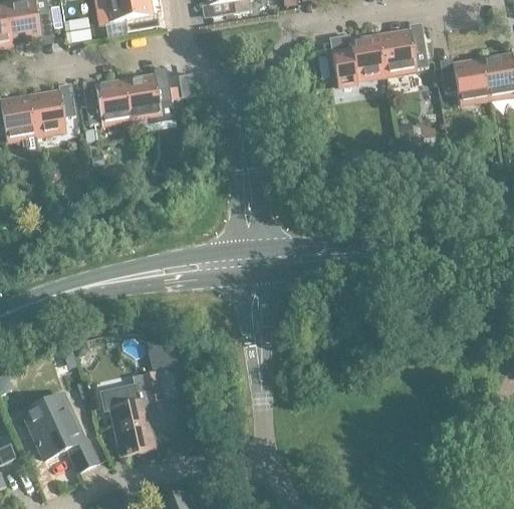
[(34,0),(4,5),(10,41),(40,36),(38,24),(50,22),(46,0),(34,0)]
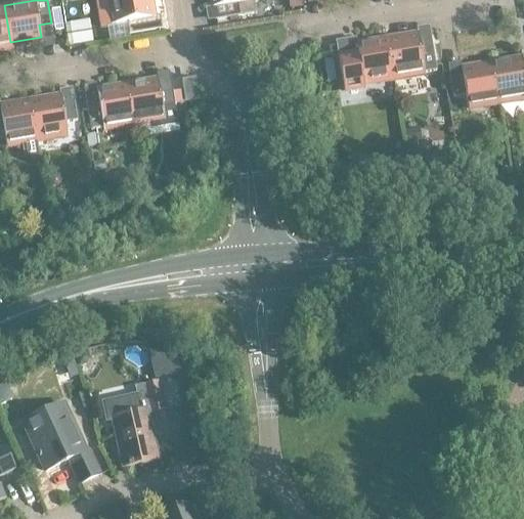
[(153,14),(149,0),(112,0),(116,20),(127,18),(129,31),(162,26),(160,13),(153,14)]
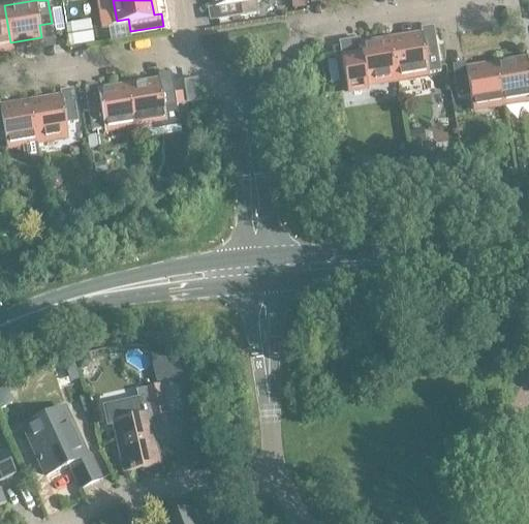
[(254,10),(252,0),(214,0),(215,4),(223,3),(225,16),(254,10)]
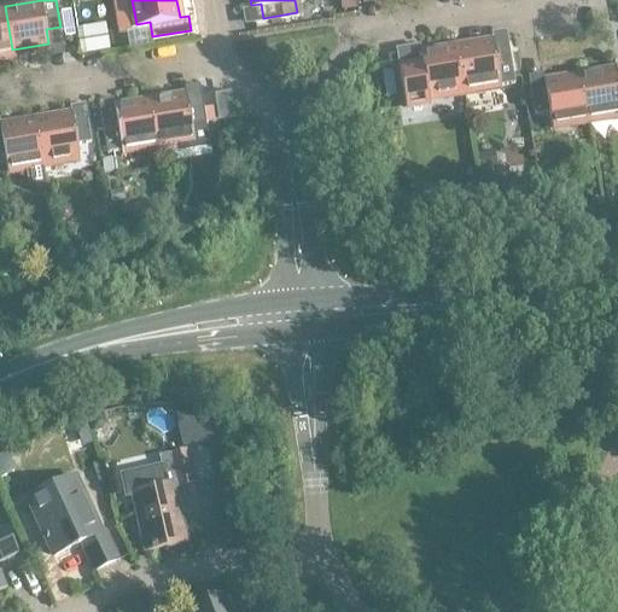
[(0,52),(12,50),(5,6),(0,7),(0,52)]
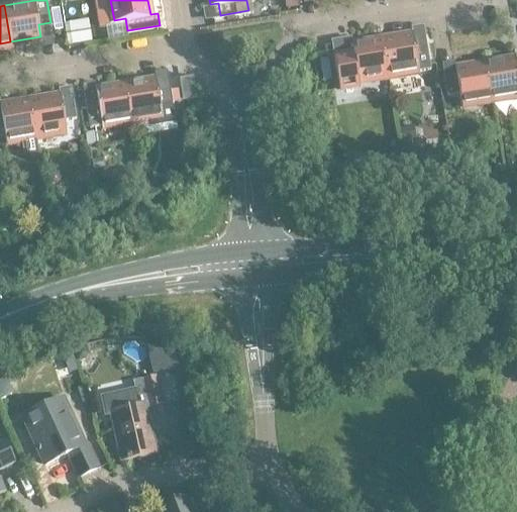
[(84,17),(66,20),(69,39),(87,36),(84,17)]
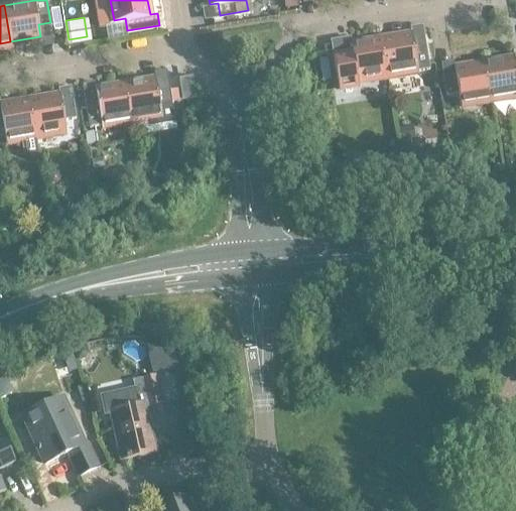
[(423,29),(381,36),(388,73),(429,66),(423,29)]
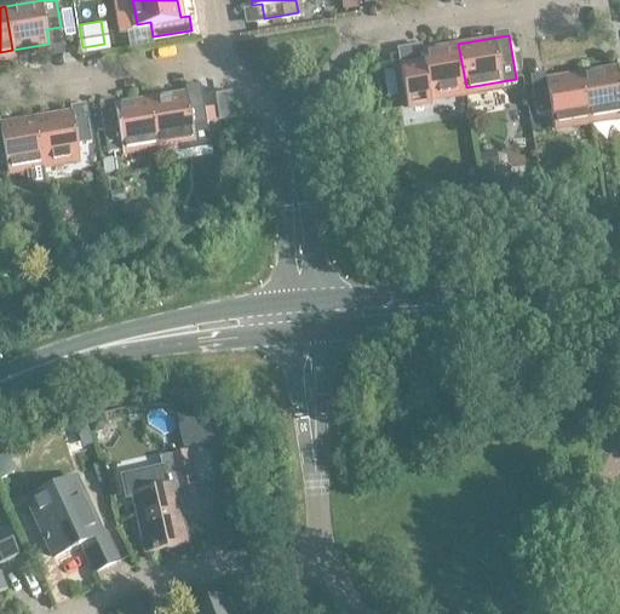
[(466,87),(458,44),(422,50),(423,52),(397,57),(406,103),(430,98),(430,93),(466,87)]
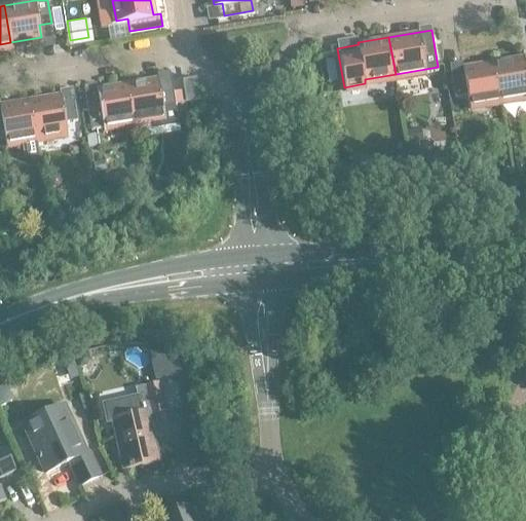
[(524,57),(493,62),(499,99),(525,95),(525,51),(524,52),(524,57)]
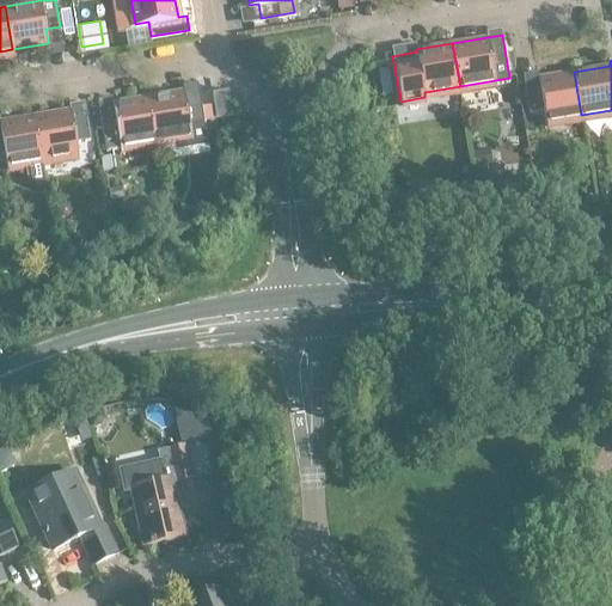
[(581,115),(574,72),(524,80),(530,109),(544,106),(546,121),(581,115)]
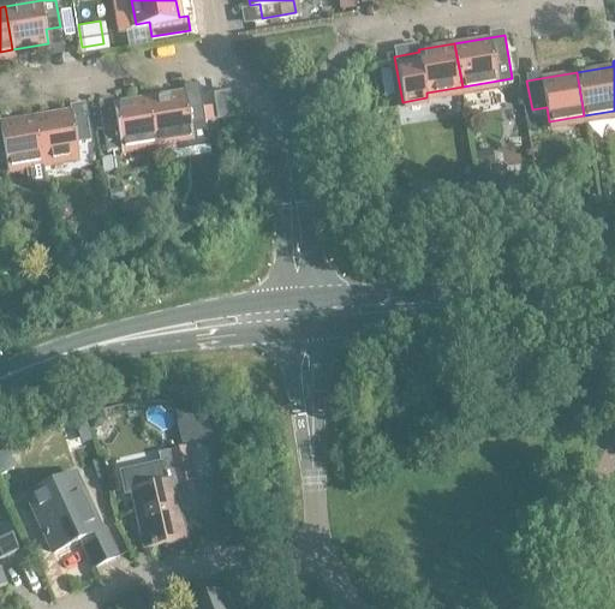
[(230,88),(213,90),(218,115),(233,113),(230,88)]
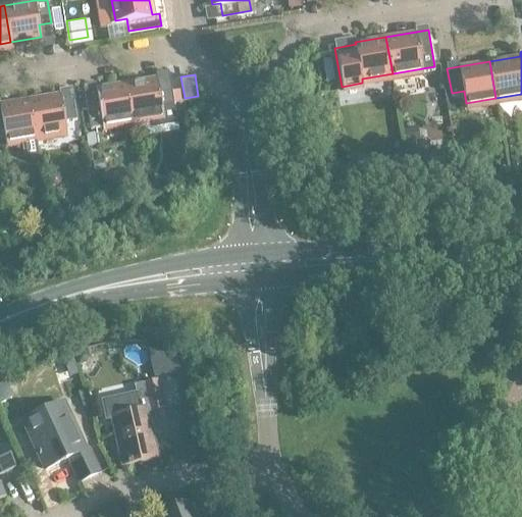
[(169,75),(126,83),(133,119),(153,116),(154,123),(178,119),(175,99),(174,100),(172,88),(169,75)]
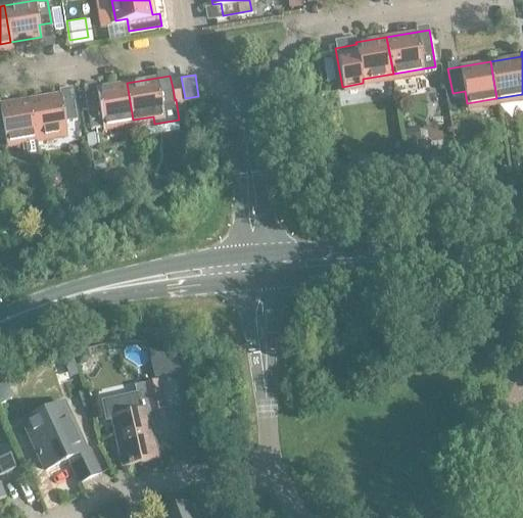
[(133,120),(127,83),(97,88),(99,100),(87,102),(89,114),(91,127),(133,120)]
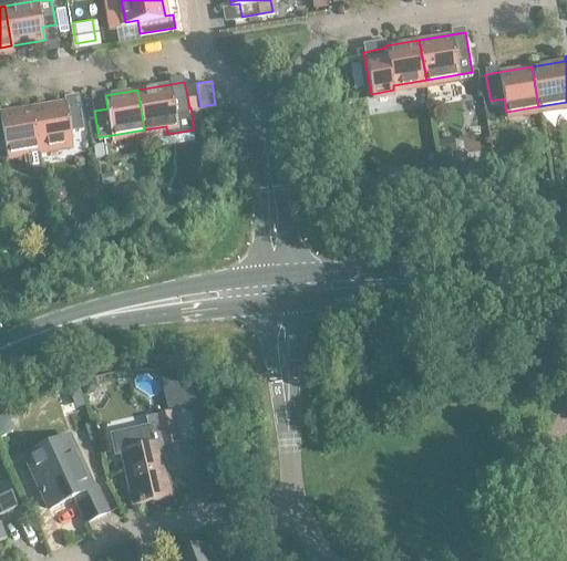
[(197,94),(187,95),(189,108),(191,107),(199,106),(197,94)]
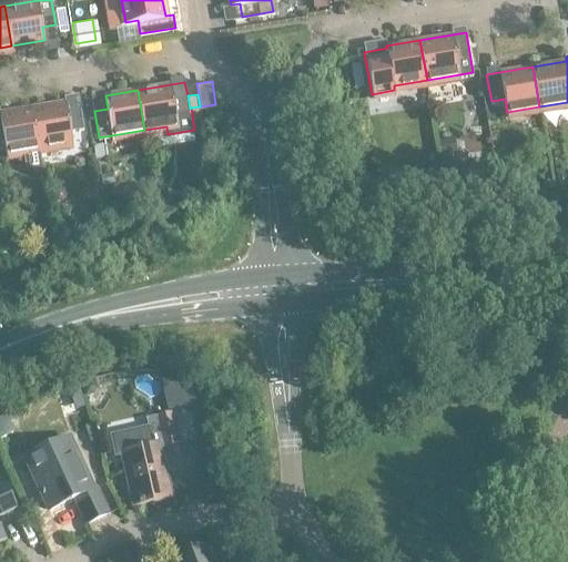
[(67,102),(33,108),(39,147),(73,142),(71,129),(83,126),(81,113),(69,115),(67,102)]
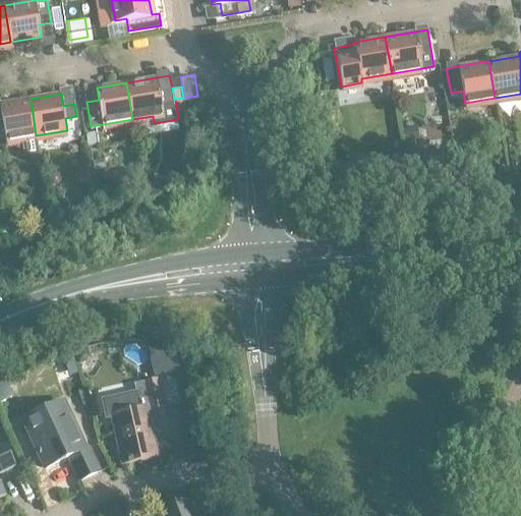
[(31,99),(0,104),(0,107),(2,116),(0,116),(0,128),(4,128),(6,140),(21,137),(24,154),(39,152),(36,135),(31,99)]
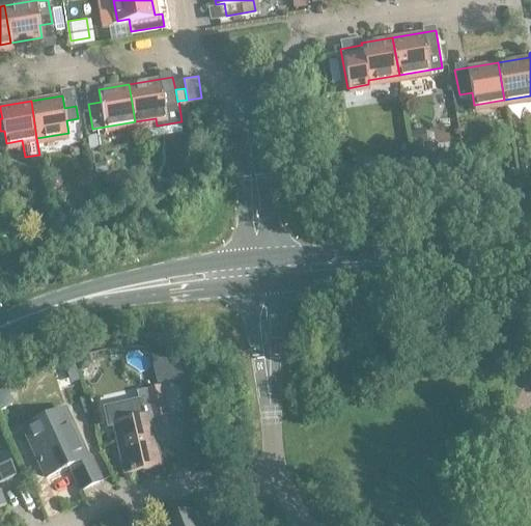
[(106,160),(95,162),(98,171),(107,169),(106,160)]
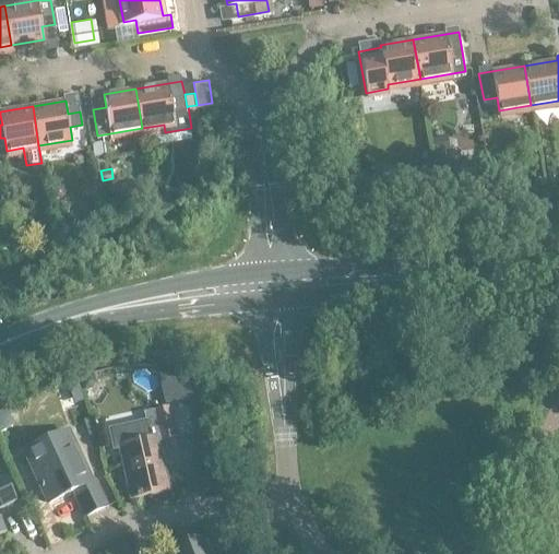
[(177,191),(161,197),(163,207),(180,201),(177,191)]
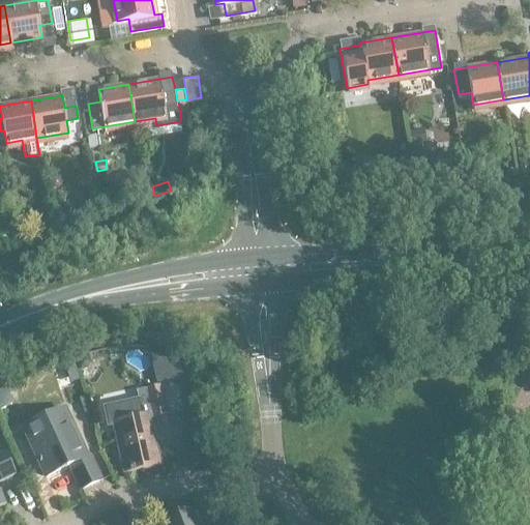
[(36,217),(32,224),(34,228),(37,230),(41,230),(46,224),(45,220),(40,216),(36,217)]
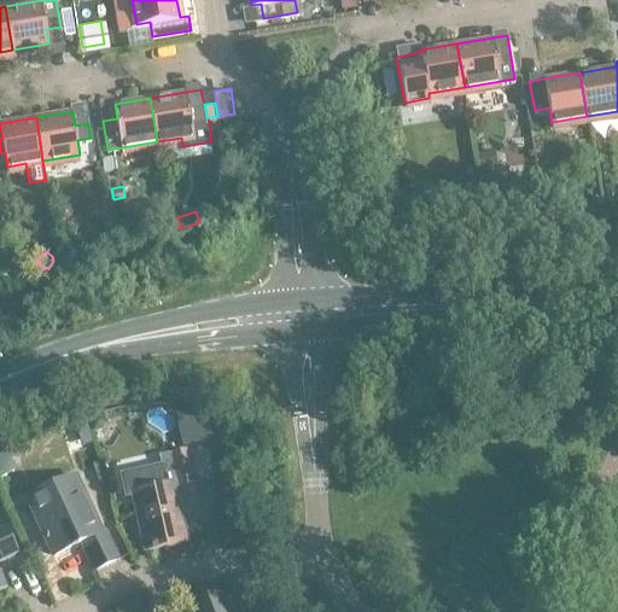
[(179,402),(185,427),(203,424),(197,397),(179,402)]
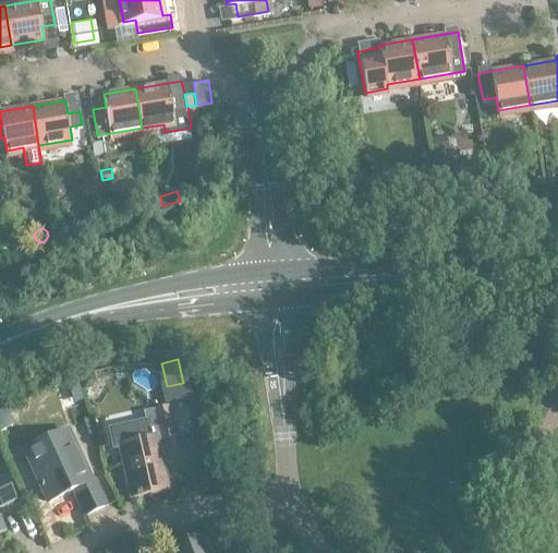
[(93,370),(80,373),(83,385),(91,384),(95,377),(93,370)]
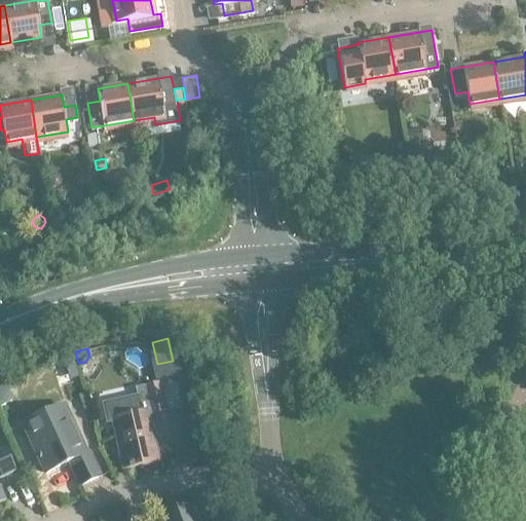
[(146,382),(152,409),(152,411),(164,408),(158,380),(146,382)]
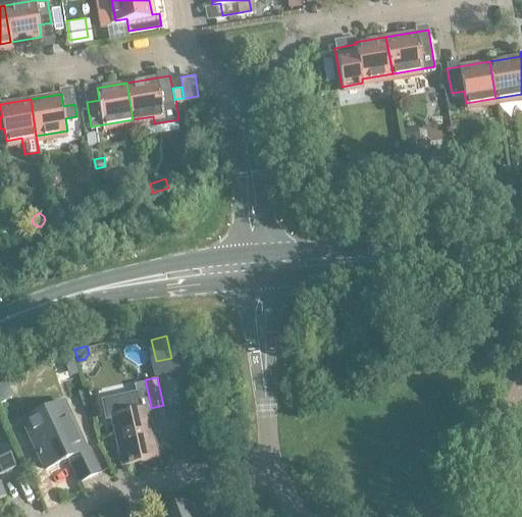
[(151,406),(145,379),(135,381),(137,390),(102,398),(106,416),(111,414),(122,463),(158,455),(147,407),(151,406)]
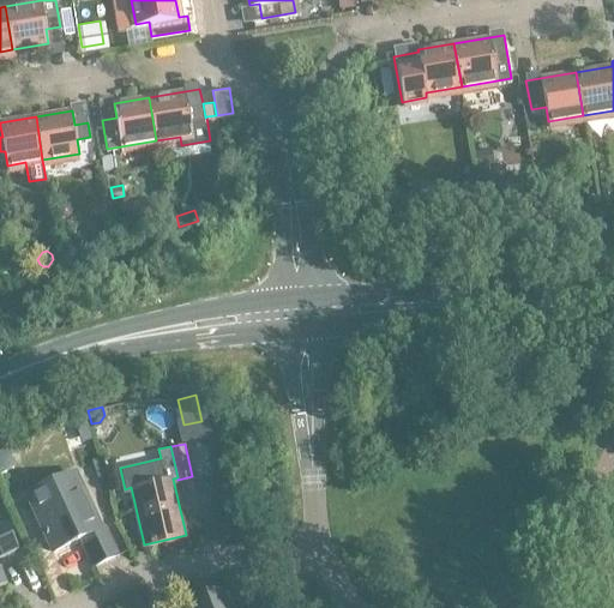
[(26,492),(53,548),(80,535),(94,564),(118,553),(104,523),(101,524),(85,492),(82,493),(77,483),(80,482),(74,470),(26,492)]
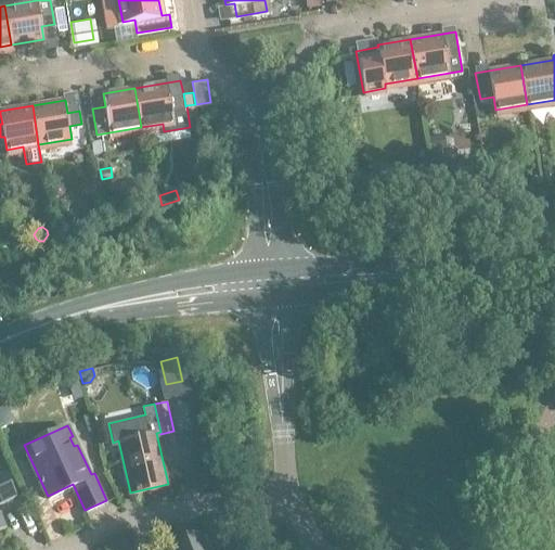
[(0,527),(4,525),(0,515),(0,499),(1,501),(16,494),(4,470),(0,472),(0,527)]
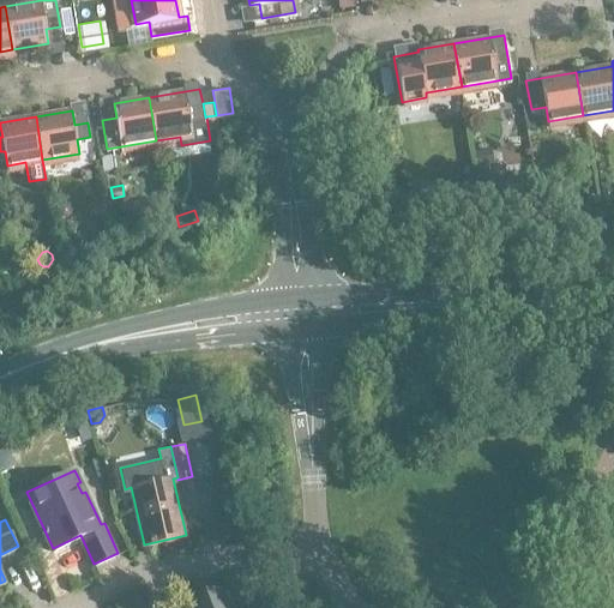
[(184,601),(186,607),(233,607),(229,596),(223,599),(218,588),(184,601)]
